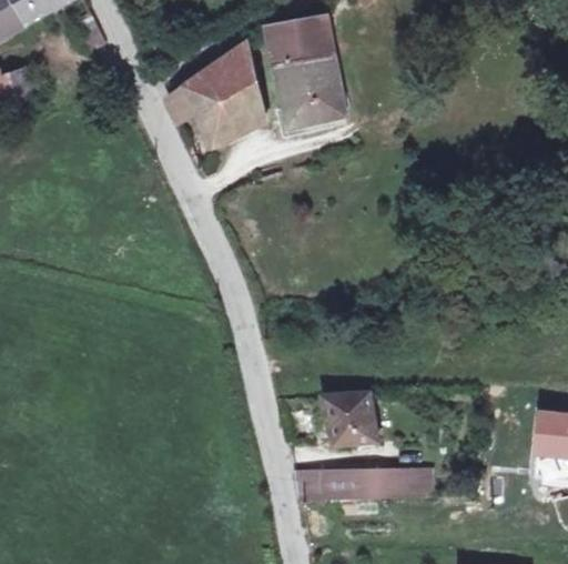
[(0,0),(0,34),(62,0),(0,0)]
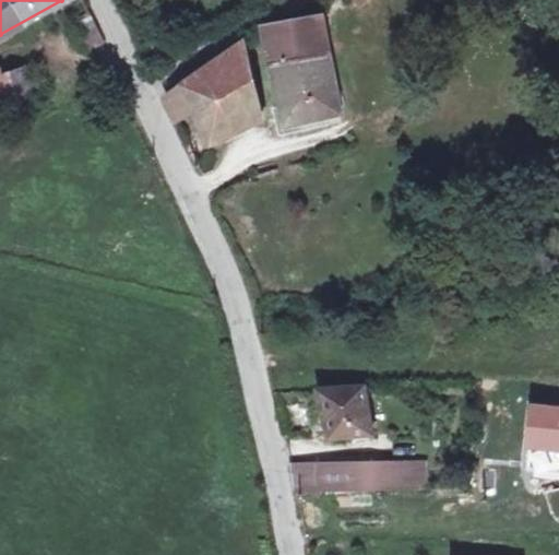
[(272,60),(330,50),(322,12),(271,21),(270,47),(269,48),(272,60)]
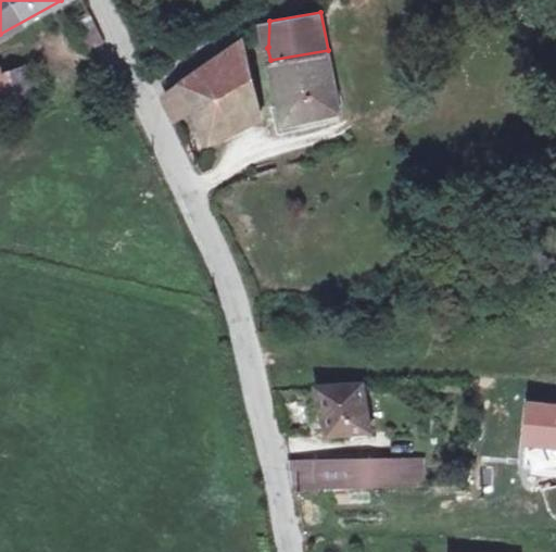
[(103,32),(92,13),(74,22),(91,45),(100,41),(103,38),(103,32)]
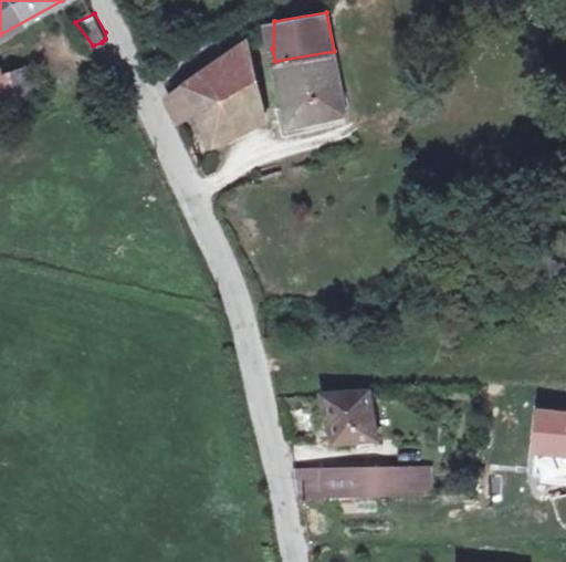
[(210,133),(264,107),(248,41),(245,41),(169,94),(168,100),(177,118),(198,108),(210,133)]
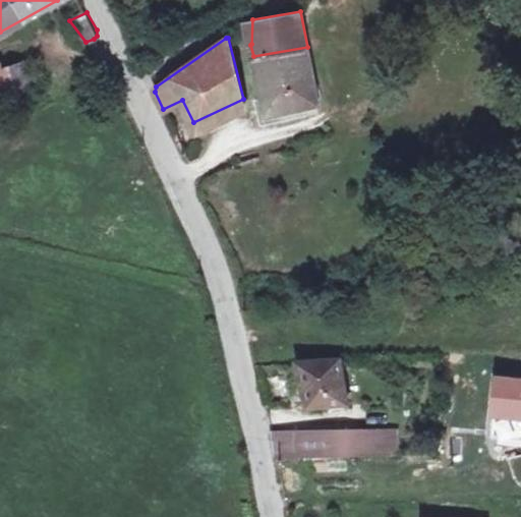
[(307,47),(253,56),(263,96),(267,114),(294,107),(302,105),(319,101),(307,47)]
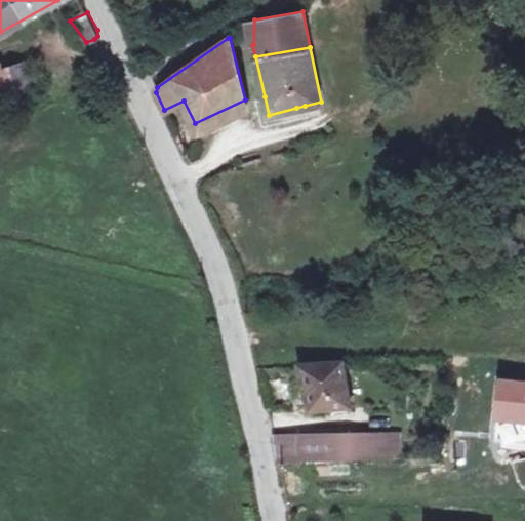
[(0,97),(37,85),(31,62),(0,73),(0,97)]
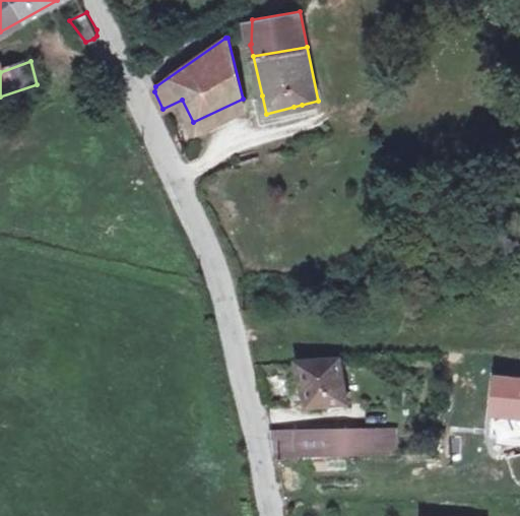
[(266,114),(262,95),(255,98),(261,122),(296,114),(294,107),(266,114)]
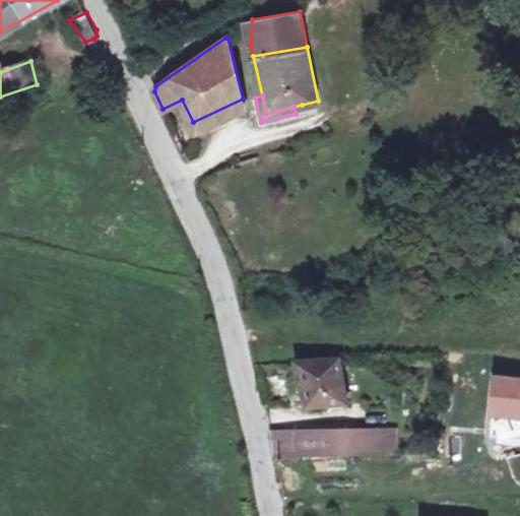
[(298,360),(308,404),(347,400),(340,358),(298,360)]
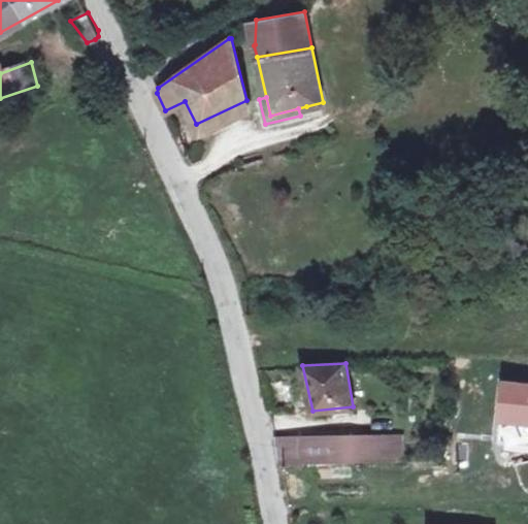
[(527,384),(504,382),(499,438),(527,440),(527,384)]
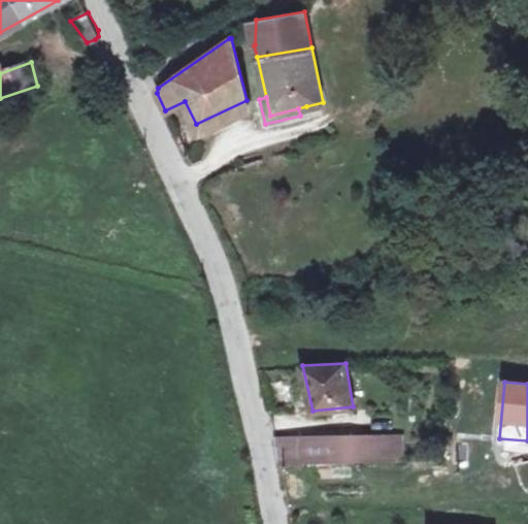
[(302,460),(401,458),(401,434),(302,435),(302,460)]
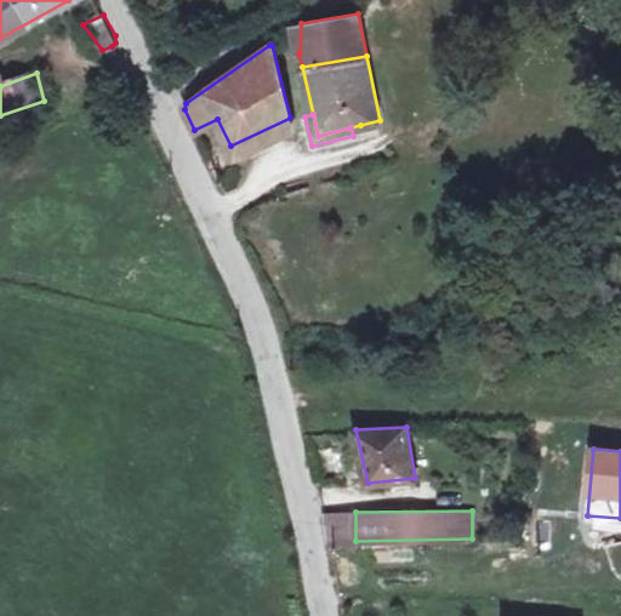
[(329,541),(355,541),(355,512),(324,513),(329,541)]
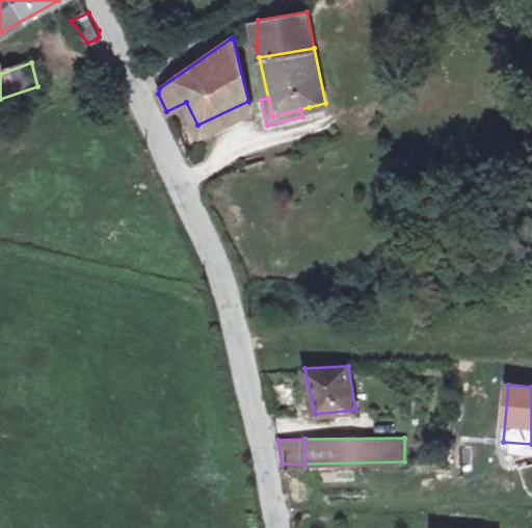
All buildings are outlined.
